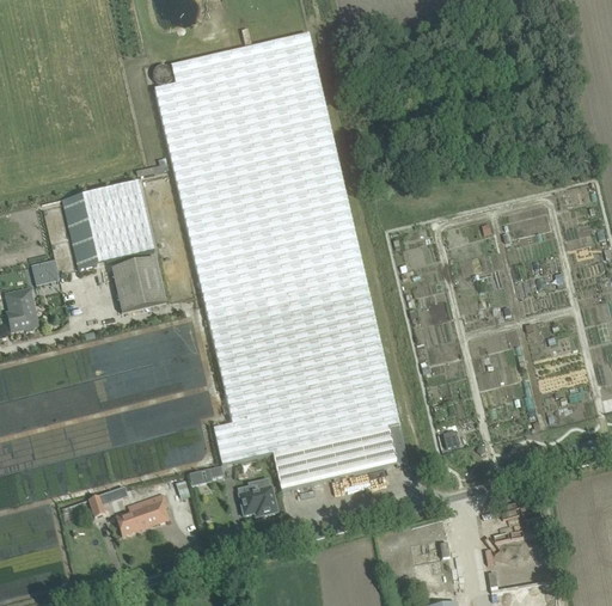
[(175,81),(154,86),(202,292),(232,421),(213,426),(222,464),(273,452),(281,489),(408,459),(308,30),(297,34),(170,62),(175,81)]
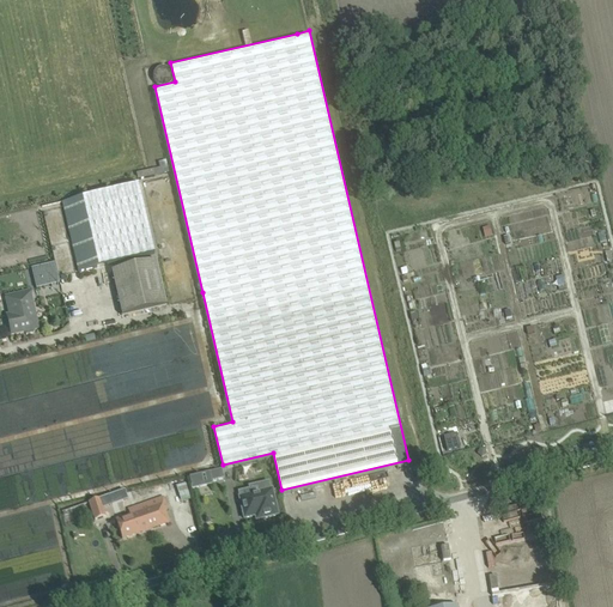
[(153,164),(137,168),(138,174),(155,170),(153,164)]
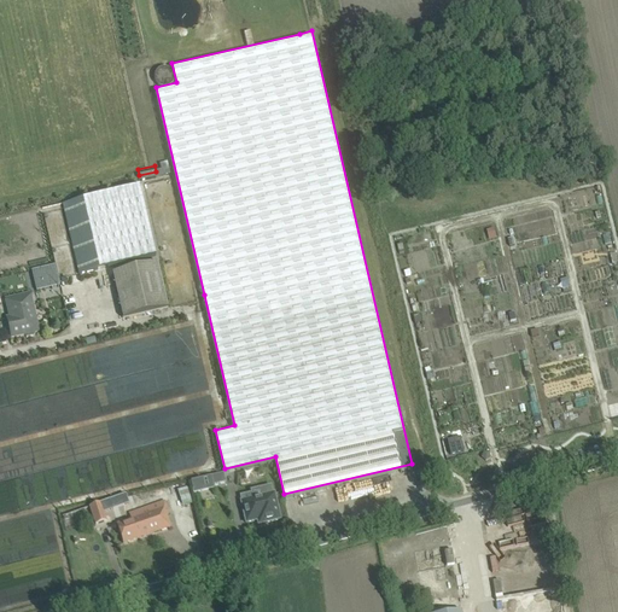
[(79,194),(64,198),(80,268),(156,251),(140,180),(79,194)]
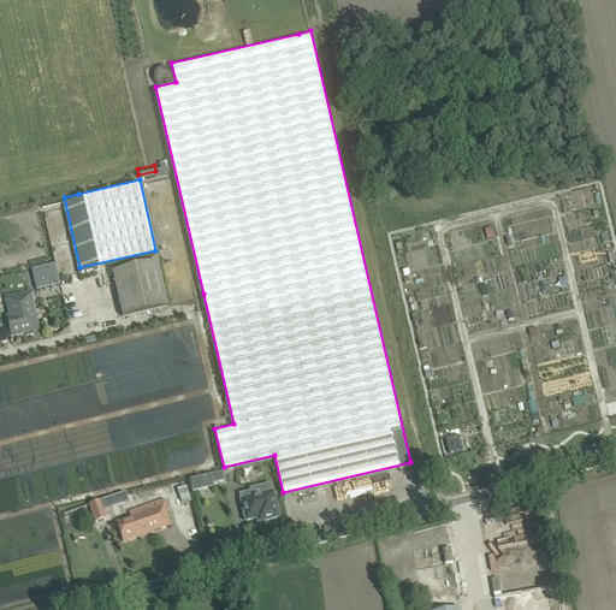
[(54,259),(31,265),(36,284),(59,279),(54,259)]
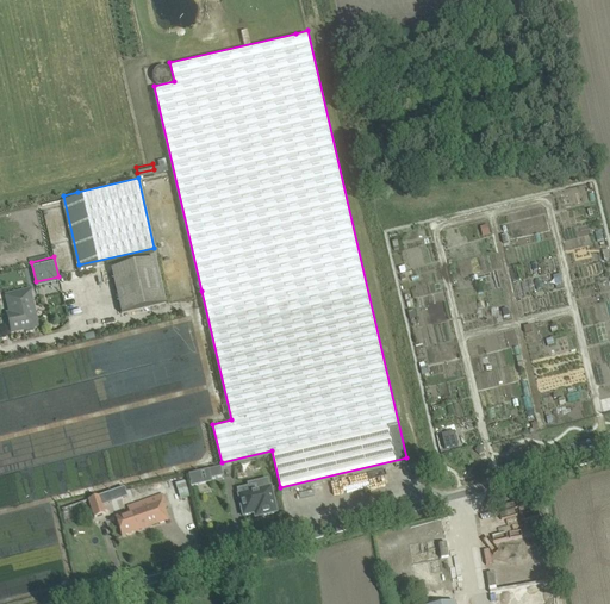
[(122,309),(166,299),(156,257),(112,268),(122,309)]
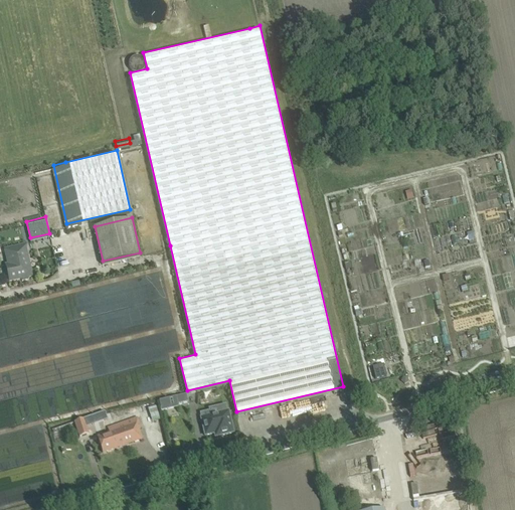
[(25,239),(5,244),(9,266),(6,267),(9,278),(20,275),(22,277),(29,276),(30,273),(32,272),(31,265),(28,264),(26,257),(28,253),(25,239)]
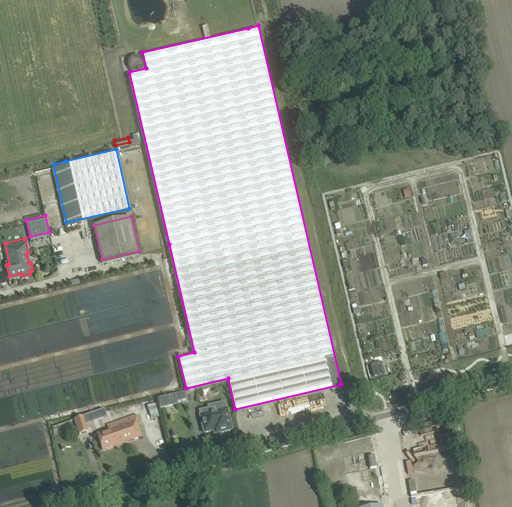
[(152,414),(160,412),(157,399),(150,401),(152,414)]
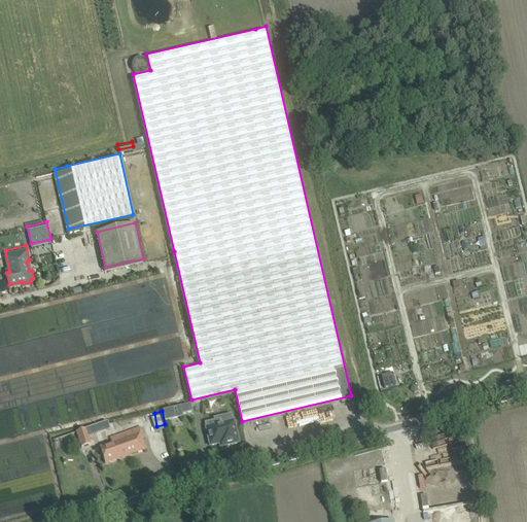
[(207,425),(210,442),(225,439),(226,442),(239,439),(234,417),(216,421),(215,416),(205,418),(207,425)]
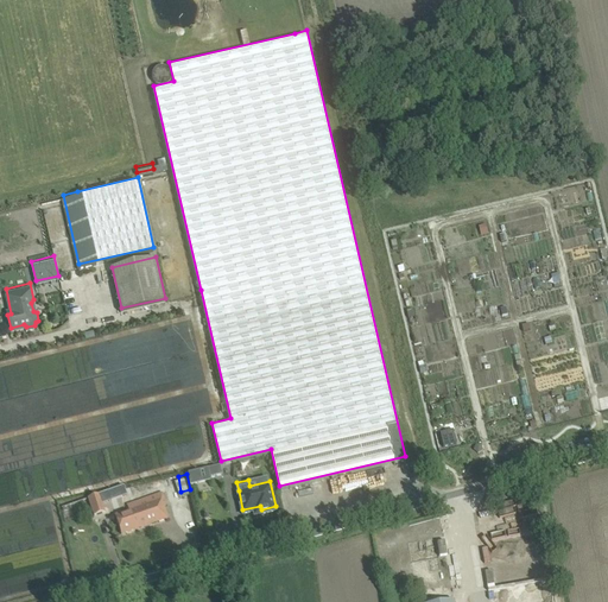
[(121,530),(168,513),(163,501),(166,500),(162,488),(130,500),(132,506),(115,512),(121,530)]
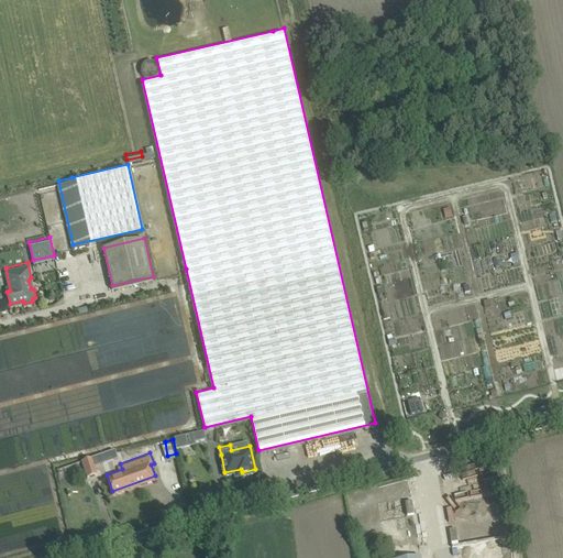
[(87,473),(97,470),(91,455),(81,458),(87,473)]
